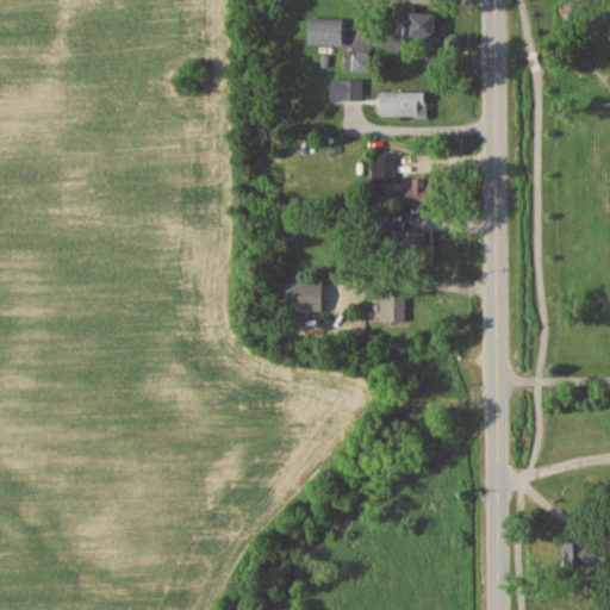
[(441,41),(442,11),(403,10),(403,39),(441,41)]
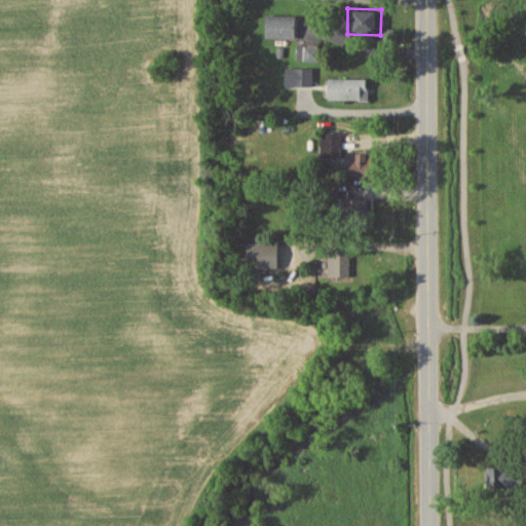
[(267,38),(296,38),(296,14),(267,14),(267,38)]
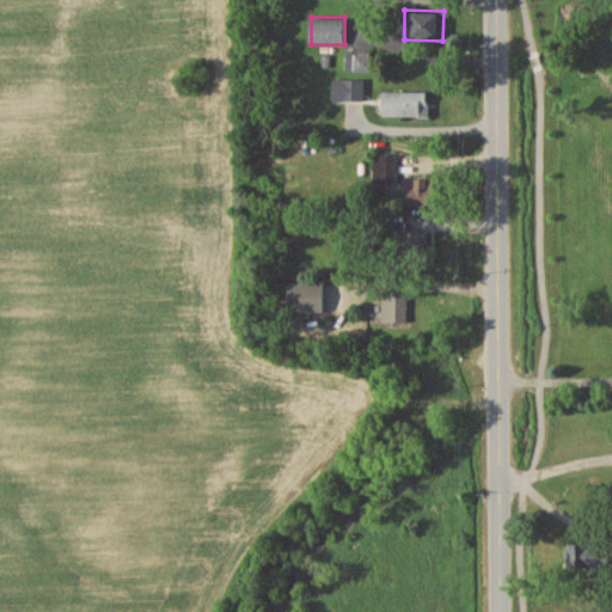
[(373,51),(346,51),(346,71),(373,71),(373,51)]
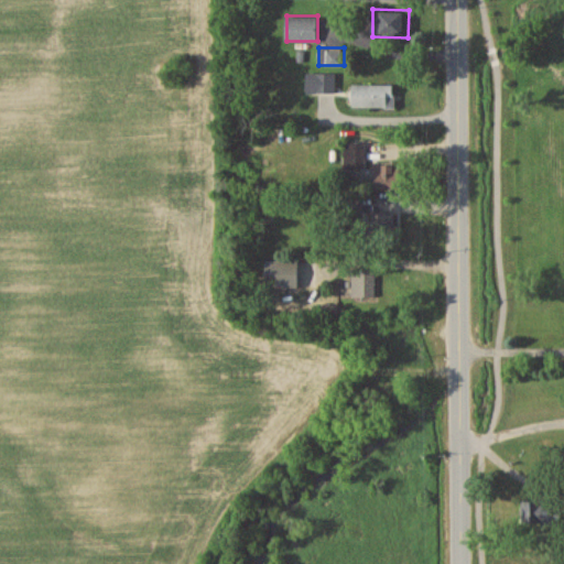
[(336,93),(336,73),(315,73),(315,93),(336,93)]
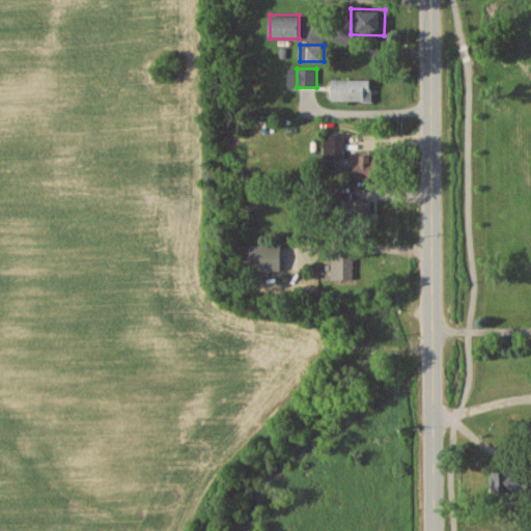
[(332,79),(332,102),(372,102),(372,79),(332,79)]
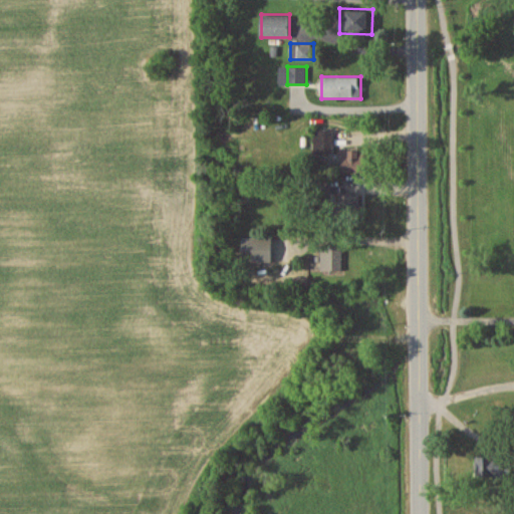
[(369,150),(342,150),(342,173),(369,173),(369,150)]
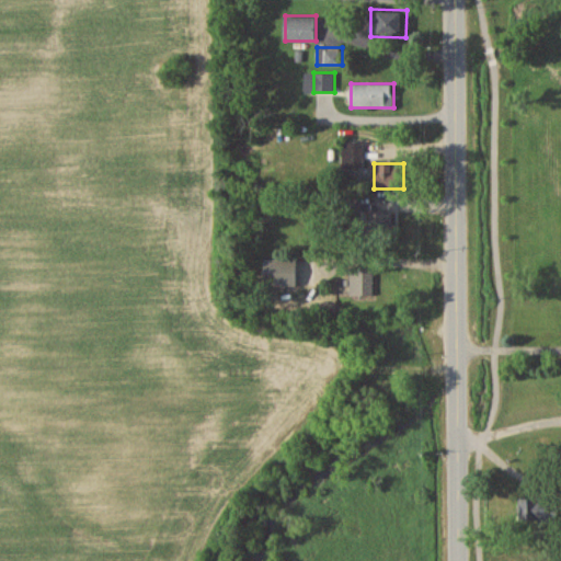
[(393,212),(370,212),(370,239),(393,239),(393,212)]
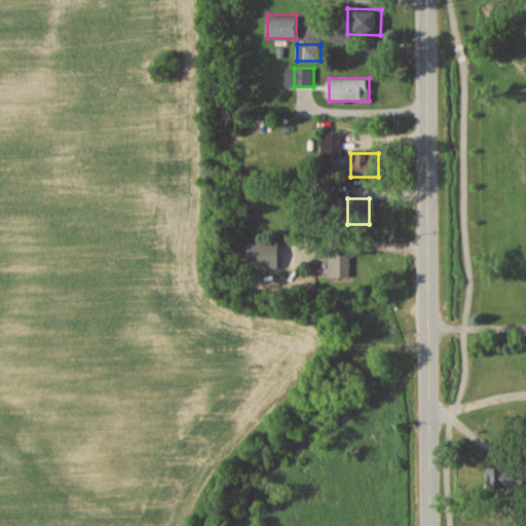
[(249,267),(278,267),(278,243),(249,243),(249,267)]
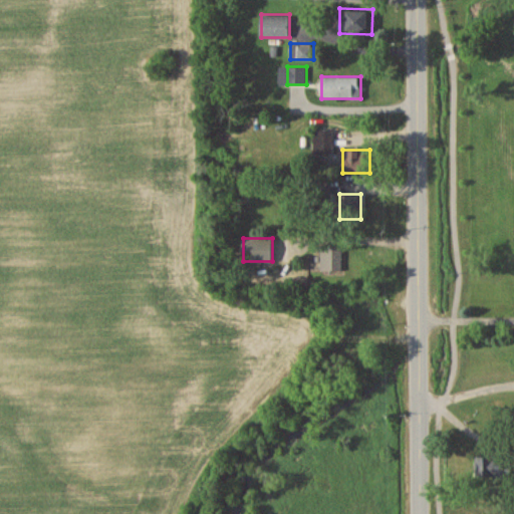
[(341,245),(322,245),(322,270),(341,270),(341,245)]
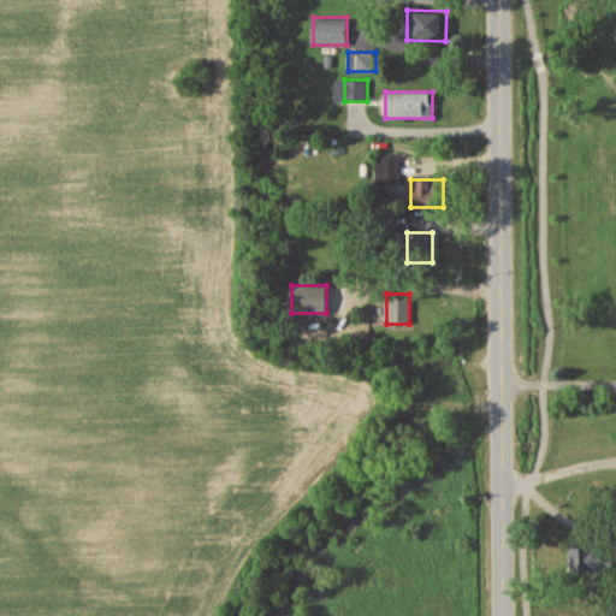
[(573,568),(614,568),(614,546),(573,546),(573,568)]
